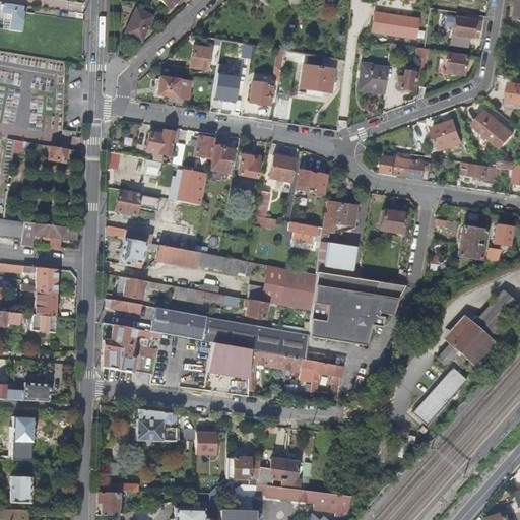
[(159,0),(169,9),(176,1),(177,0),(181,0),(182,0),(181,0),(159,0)]
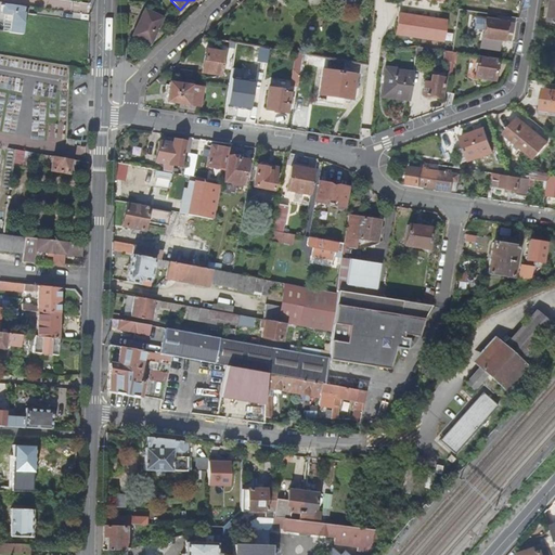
[(25,8),(2,4),(1,14),(5,14),(4,20),(7,20),(12,21),(10,33),(21,34),(24,14),(24,13),(25,8)]
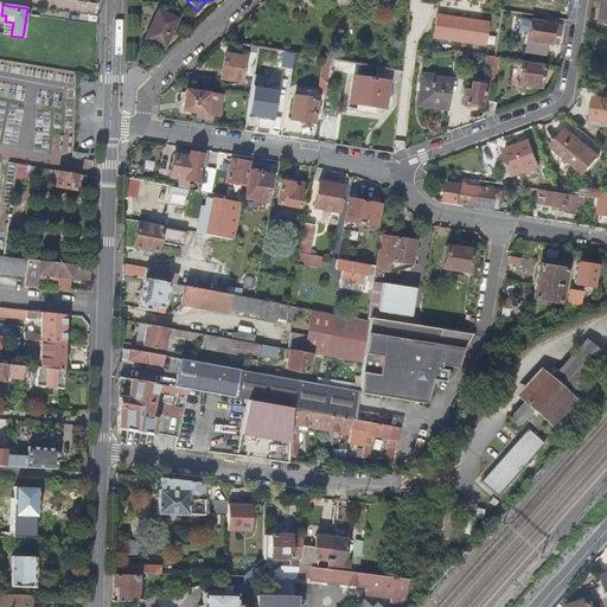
[(178,19),(158,11),(145,39),(165,48),(178,19)]
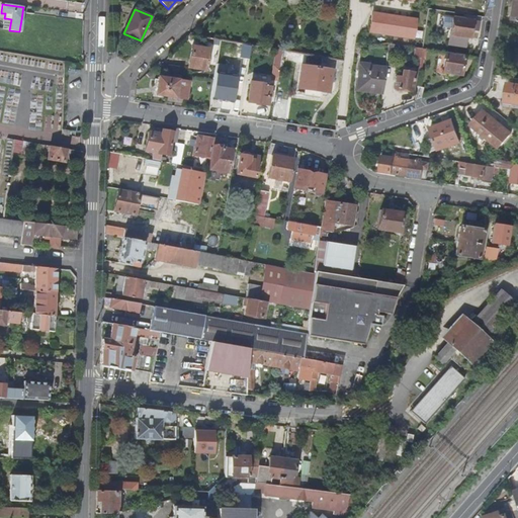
[(417,19),(372,12),(369,31),(413,38),(417,19)]
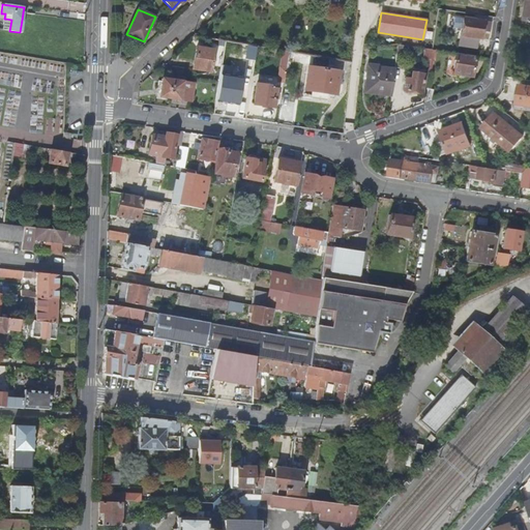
[(483,21),(463,18),(460,36),(481,39),(483,21)]
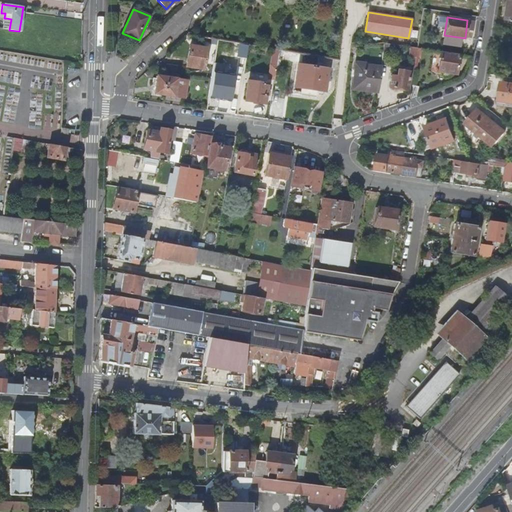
[(248,51),(249,44),(222,40),(221,47),(248,51)]
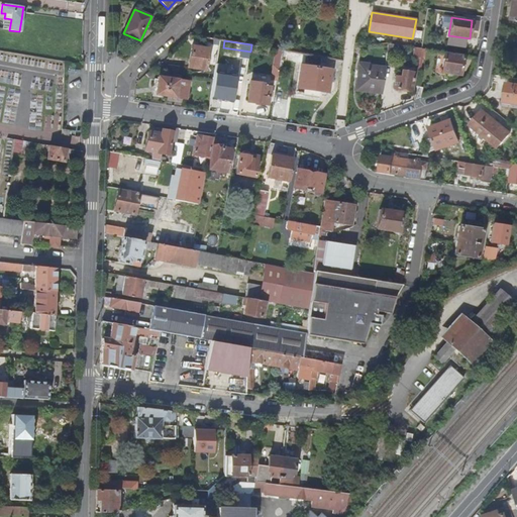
[(396,44),(387,43),(386,55),(395,56),(396,44)]
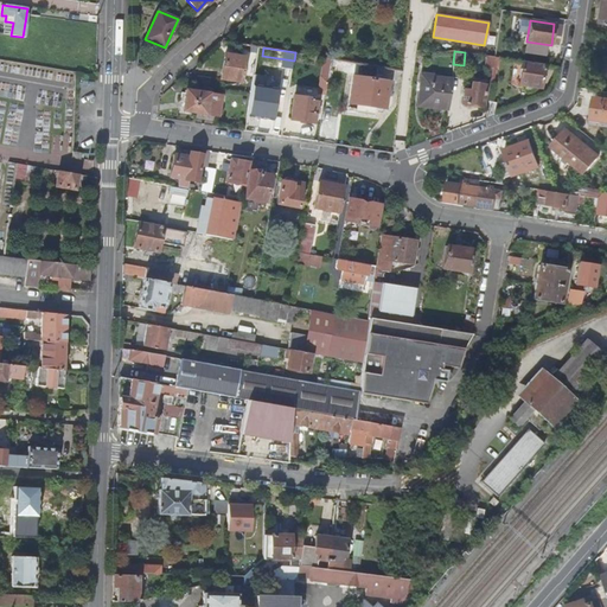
[(246,57),(224,53),(221,80),(241,83),(246,57)]
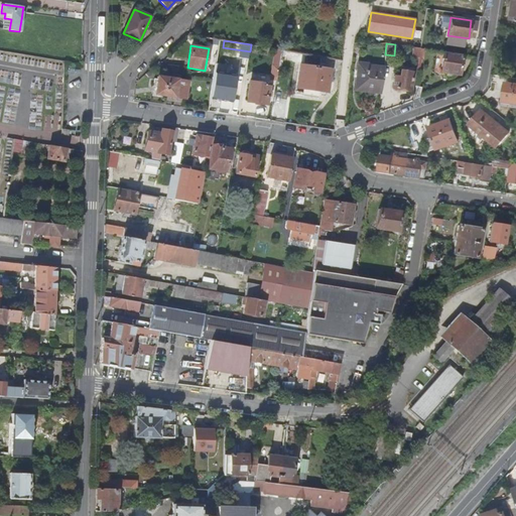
[(463,55),(443,51),(440,72),(460,76),(463,55)]
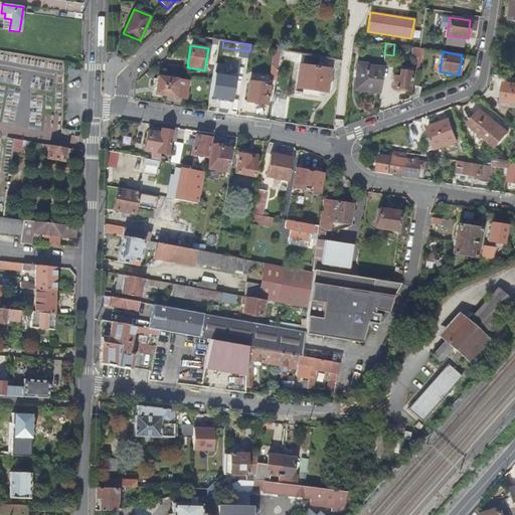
[(369,63),(357,62),(354,87),(371,89),(371,93),(380,94),(383,67),(368,65),(369,63)]
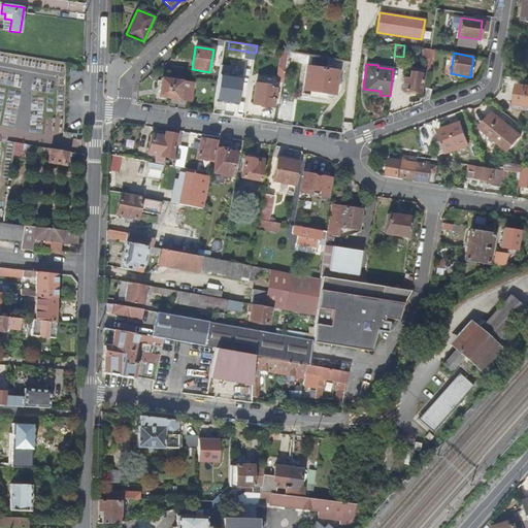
[(239,102),(242,67),(221,65),(217,100),(239,102)]
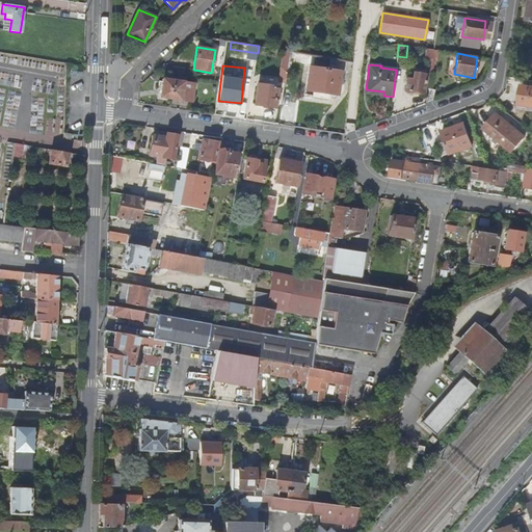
[(341,72),(310,67),(306,90),(338,96),(341,72)]
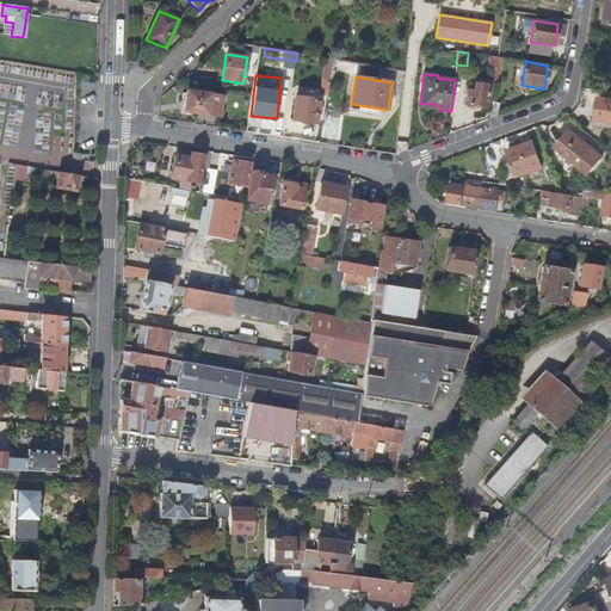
[(210,79),(196,78),(195,85),(209,87),(210,79)]
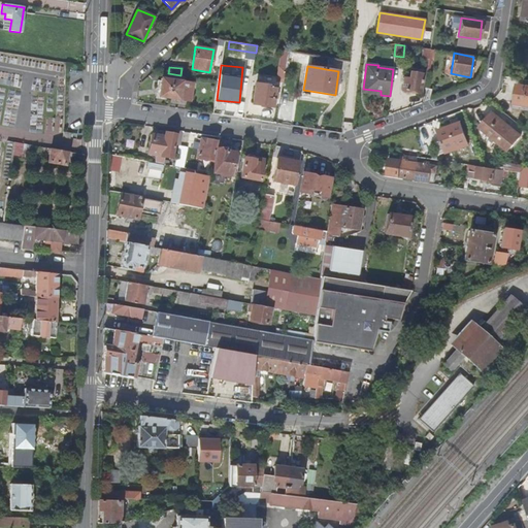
[(423,74),(410,72),(409,80),(403,80),(402,90),(421,93),(423,74)]
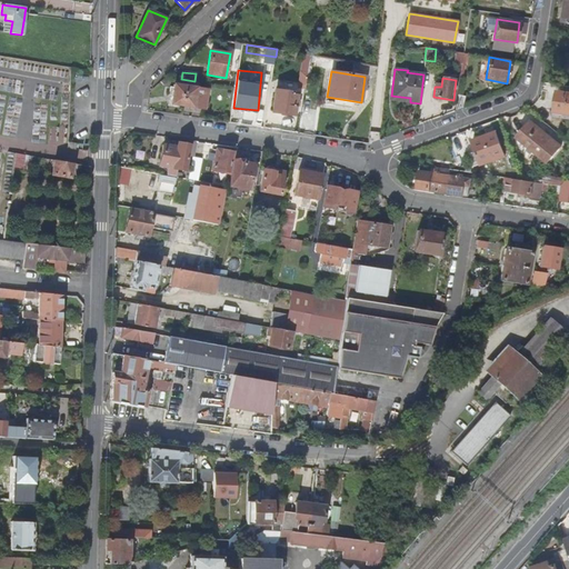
[(196,87),(173,83),(170,105),(192,108),(205,110),(208,89),(196,87)]
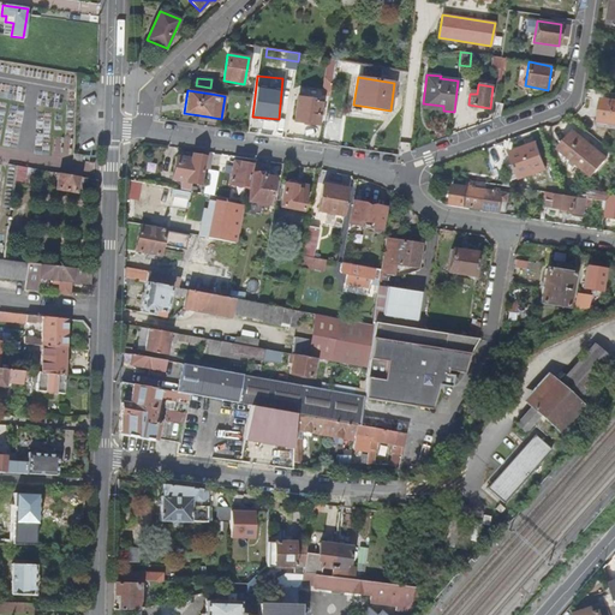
[(290,113),(292,93),(285,91),(282,112),(290,113)]
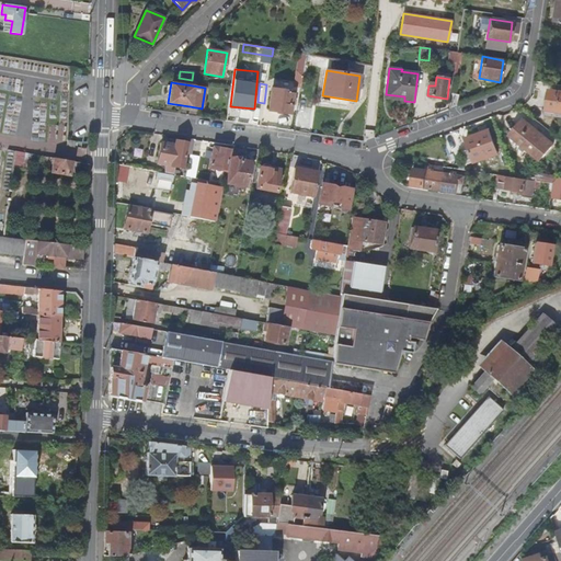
[(294,92),(272,89),(267,111),(290,114),(294,92)]
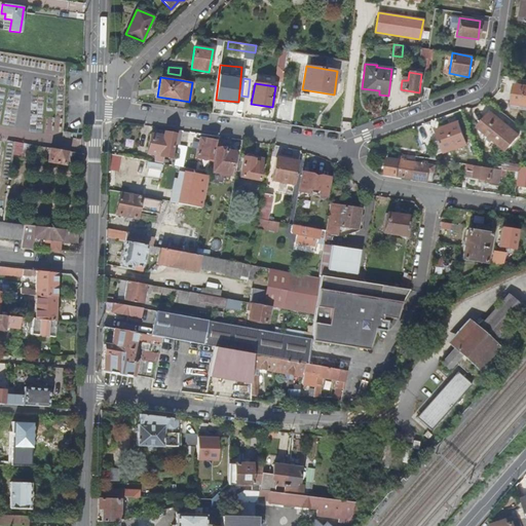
[(525,86),(517,85),(514,104),(525,105),(525,86)]
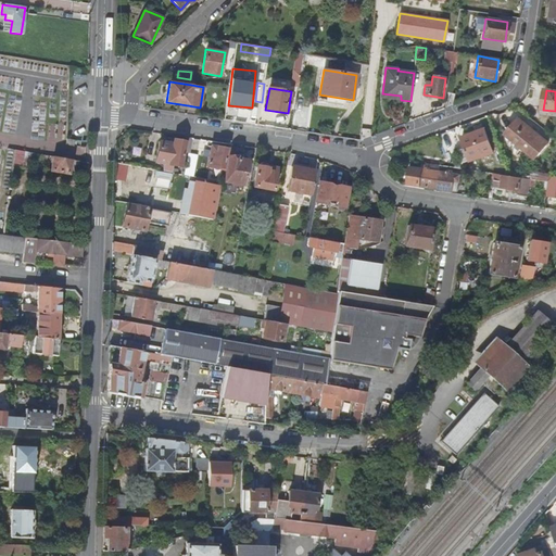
[(454,93),(446,92),(444,109),(452,105),(454,93)]
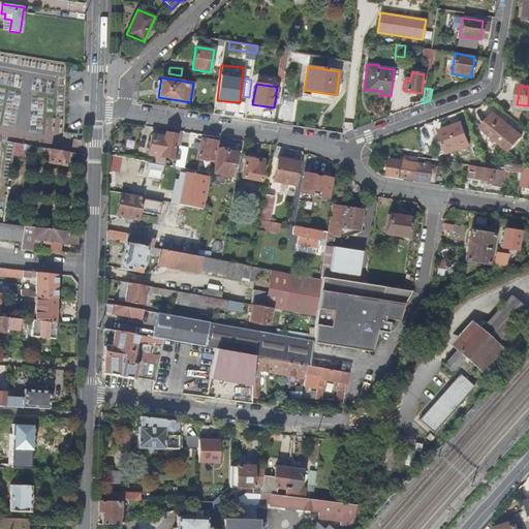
[(523,136),(494,113),(480,128),(509,152),(523,136)]
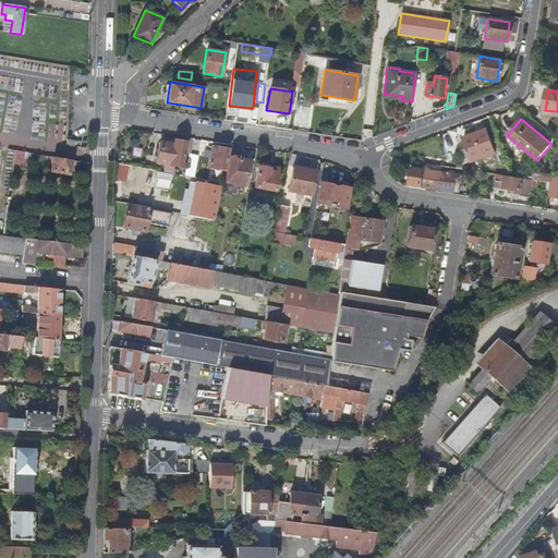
[(487,129),(463,137),(472,162),(496,154),(487,129)]
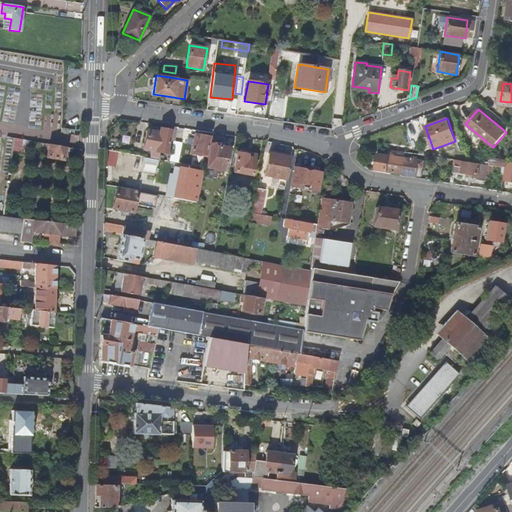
[(159,132),(147,130),(143,150),(151,151),(150,158),(157,159),(159,153),(167,154),(171,130),(159,128),(159,132)]
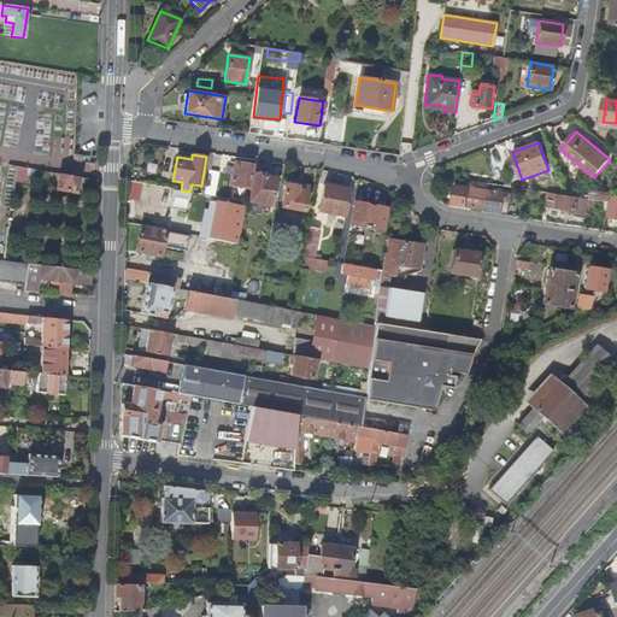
[(252,165),(234,162),(229,186),(248,189),(252,165)]
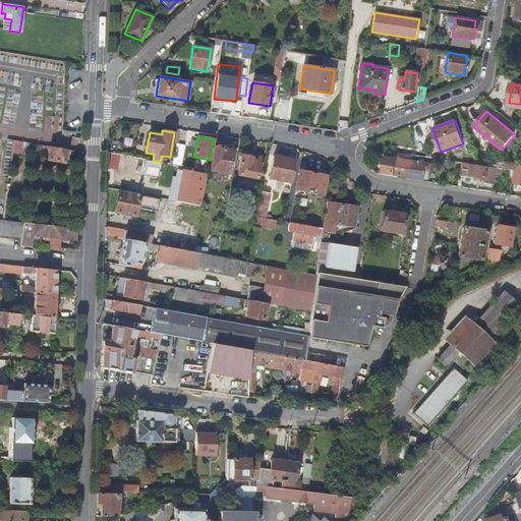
[(66,150),(50,147),(47,160),(64,163),(66,150)]
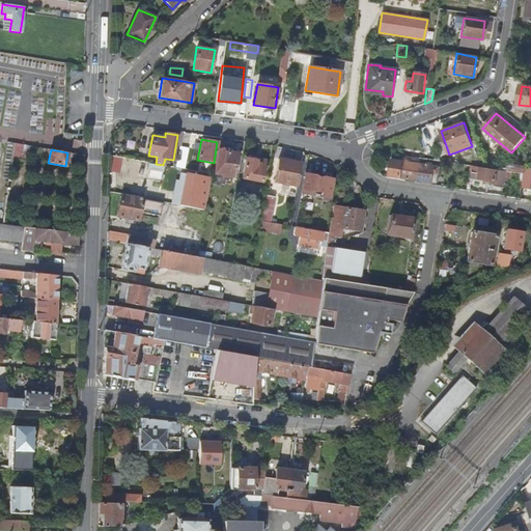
[(236,154),(218,150),(214,173),(232,177),(236,154)]
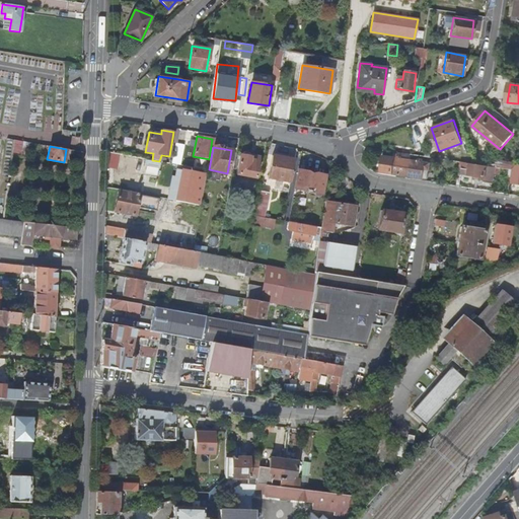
[(239,155),(236,155),(233,168),(237,169),(236,174),(255,177),(258,161),(250,159),(250,157),(250,156),(248,153),(245,152),(243,152),(240,154),(239,155)]
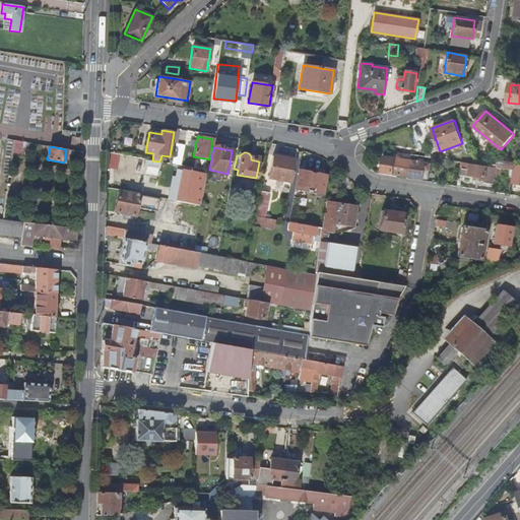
[(395,158),(385,156),(382,173),(407,177),(410,160),(402,159),(403,155),(395,154),(395,158)]
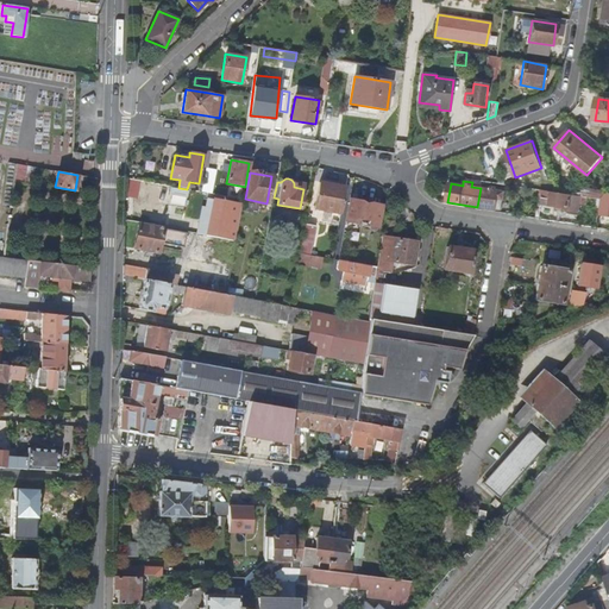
[(346,187),(320,182),(315,208),(324,211),(324,214),(328,214),(328,211),(340,213),(346,187)]
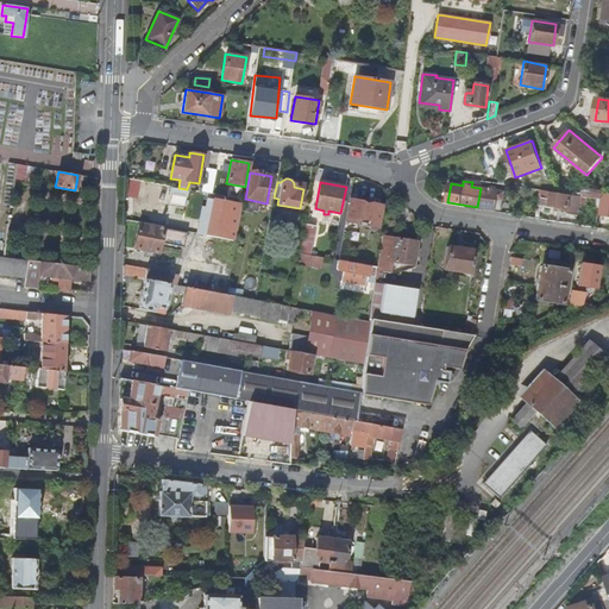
[(504,192),(481,188),(477,207),(497,209),(498,200),(503,201),(504,192)]
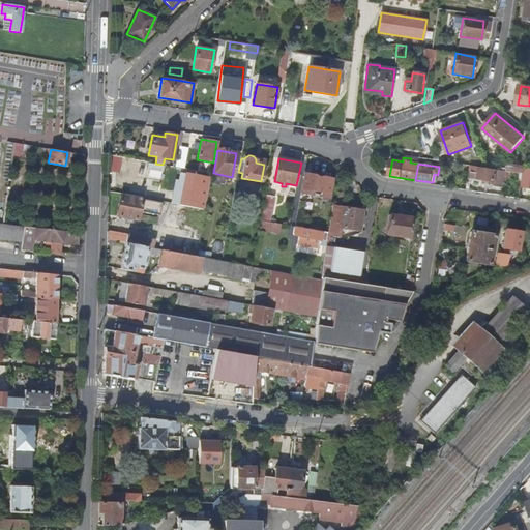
[(487,168),(476,166),(475,170),(479,170),(478,173),(472,172),(471,178),(497,182),(496,186),(504,187),(506,171),(503,170),(487,168)]
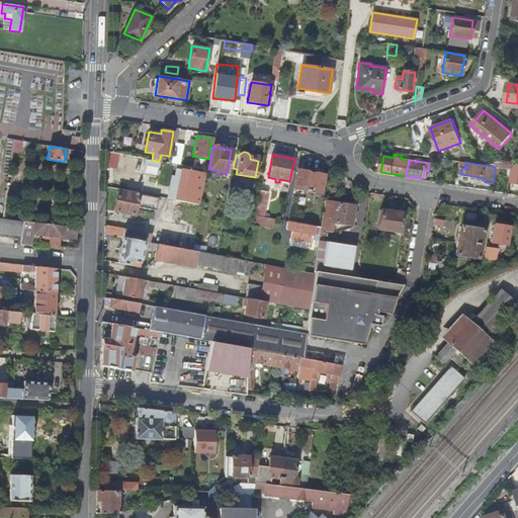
[(204,173),(181,169),(176,200),(198,204),(204,173)]
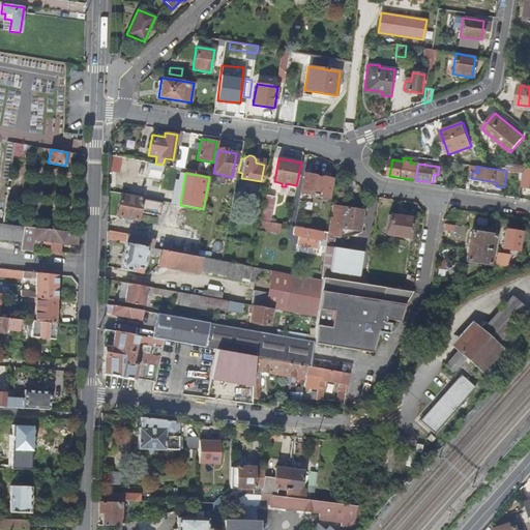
[(318,176),(304,173),(300,193),(315,196),(318,176)]
